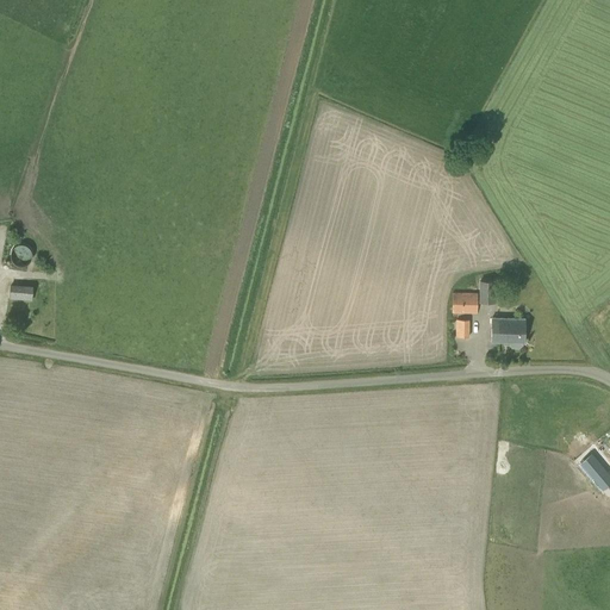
[(19,265),(22,265),(23,265),(25,265),(26,263),(27,262),(29,261),(30,260),(31,257),(31,256),(31,254),(31,253),(31,250),(30,249),(29,248),(27,247),(26,246),(25,244),(23,244),(22,243),(19,244),(18,244),(16,244),(14,246),(13,247),(12,248),(11,250),(11,251),(10,254),(10,255),(11,257),(11,259),(12,261),(13,262),(14,263),(16,263),(18,265),(19,265)]
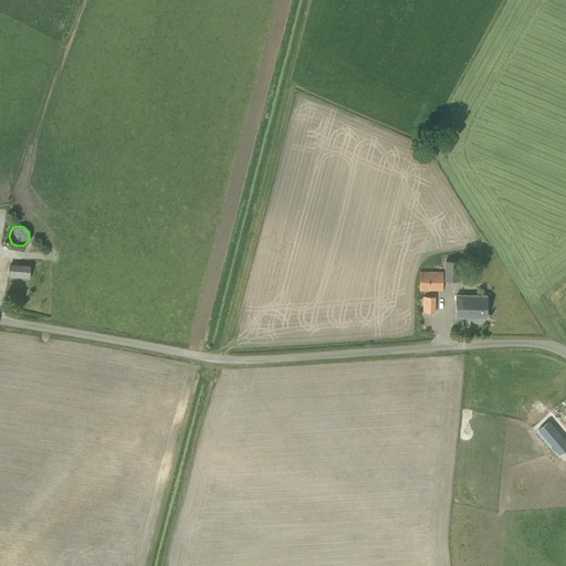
[(459,281),(460,260),(444,260),(444,281),(459,281)]
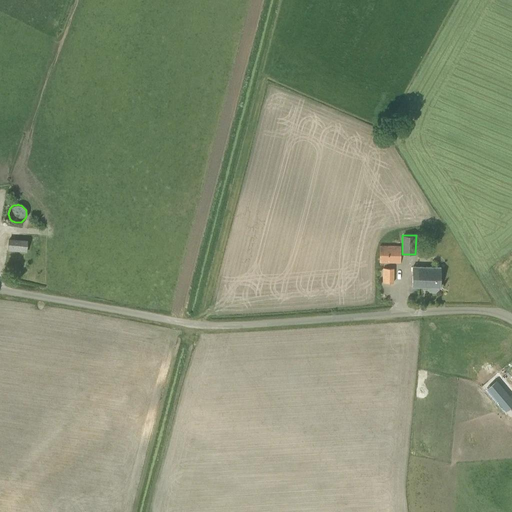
[(26,251),(26,239),(6,238),(6,251),(26,251)]
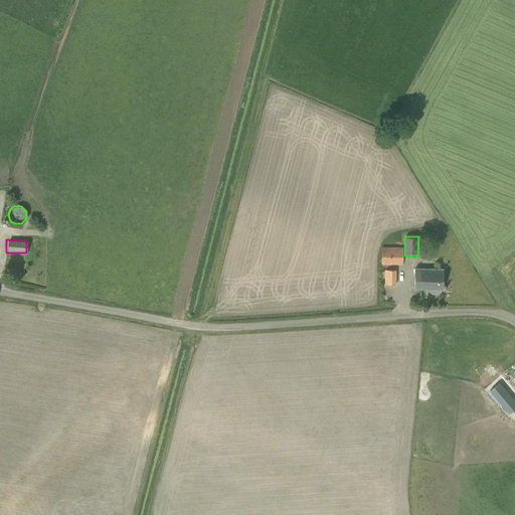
[(402,265),(402,247),(382,246),(381,264),(402,265)]
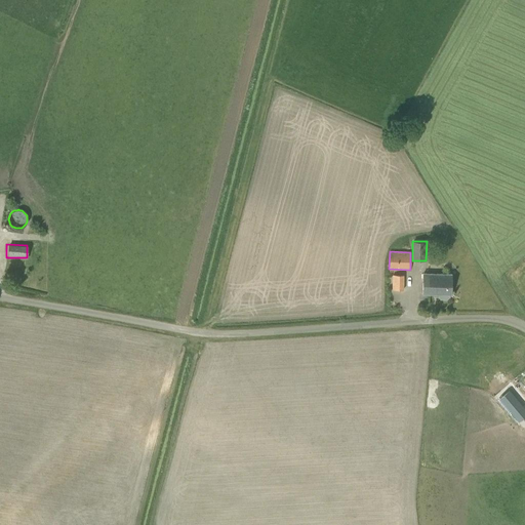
[(451,295),(452,274),(422,273),(422,294),(438,294),(438,296),(440,298),(447,298),(449,296),(449,295),(451,295)]
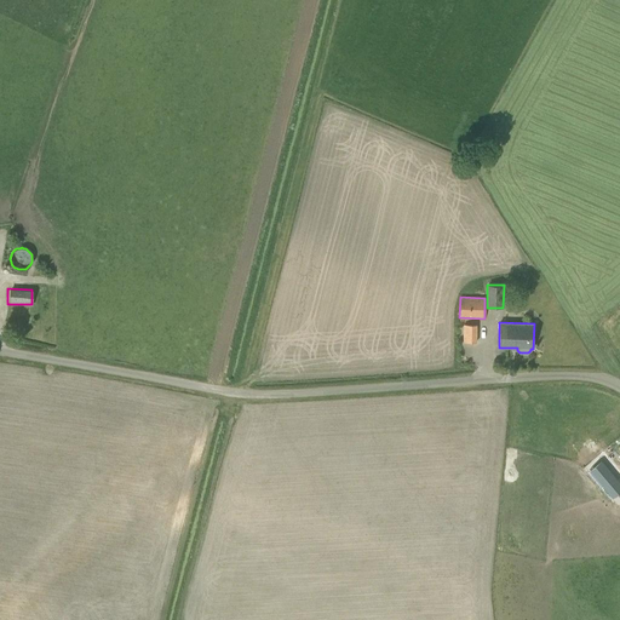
[(476,343),(477,325),(464,325),(464,342),(476,343)]
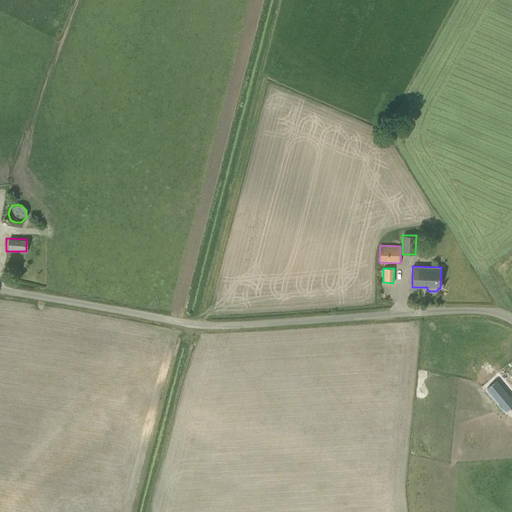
[(511,405),(511,398),(496,380),(487,388),(506,411),(511,405)]
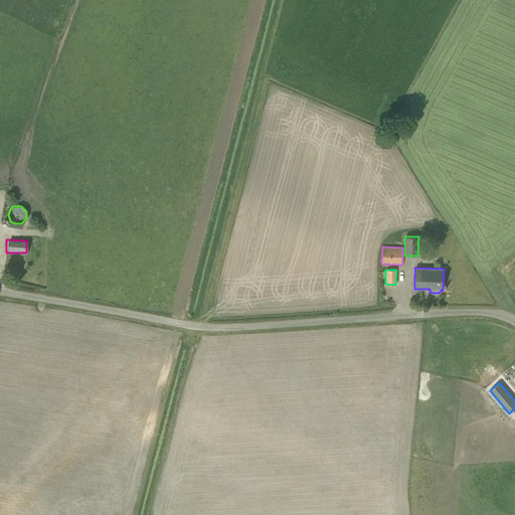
All buildings are outlined.
